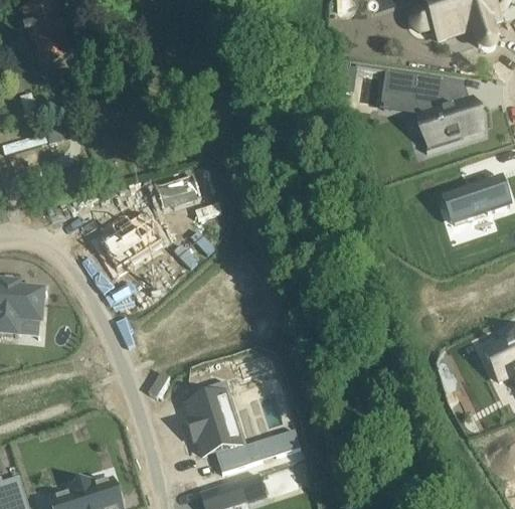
[(40,62),(73,52),(57,0),(40,0),(23,5),(27,21),(23,22),(25,27),(29,26),(40,62)]
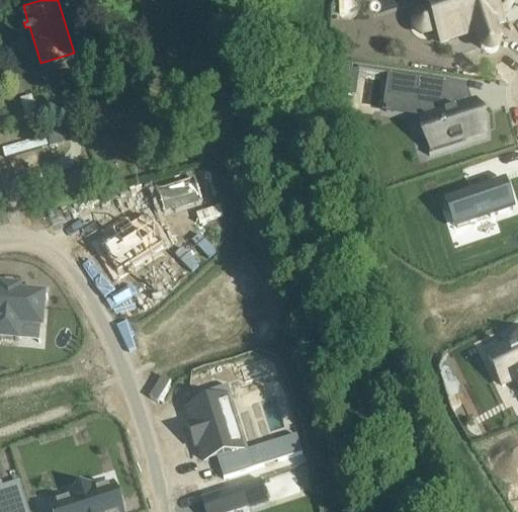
[(414,15),(414,19),(415,23),(418,26),(421,28),(425,29),(429,28),(437,25),(439,29),(438,30),(441,38),(476,26),(480,38),(479,39),(481,44),(488,41),(487,38),(492,36),(493,39),(500,37),(499,32),(498,32),(494,21),(503,18),(500,10),(503,9),(505,7),(507,6),(508,4),(510,0),(429,0),(431,4),(422,7),(418,9),(416,12),(414,15)]
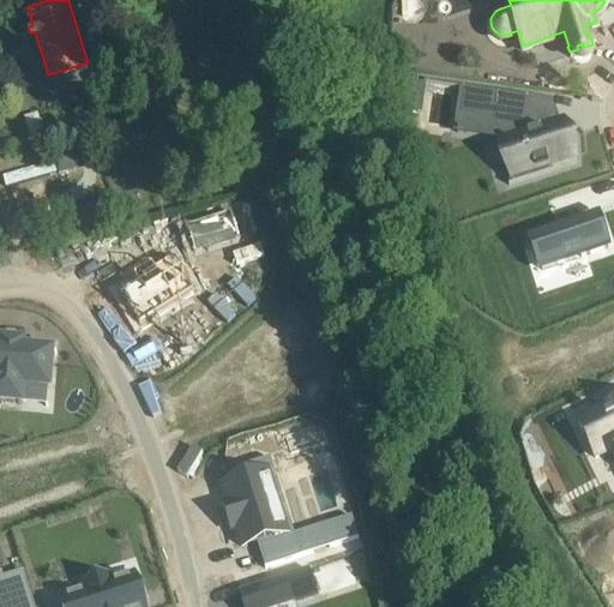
[(462,95),(461,109),(475,110),(475,112),(494,114),(506,150),(504,151),(506,157),(507,157),(513,175),(509,178),(509,179),(552,164),(552,163),(551,163),(549,158),(573,150),(573,149),(573,148),(572,148),(570,139),(571,139),(570,138),(569,134),(569,133),(567,133),(565,125),(563,126),(557,128),(554,119),(536,124),(527,92),(528,92),(528,90),(463,82),(463,83),(462,95)]
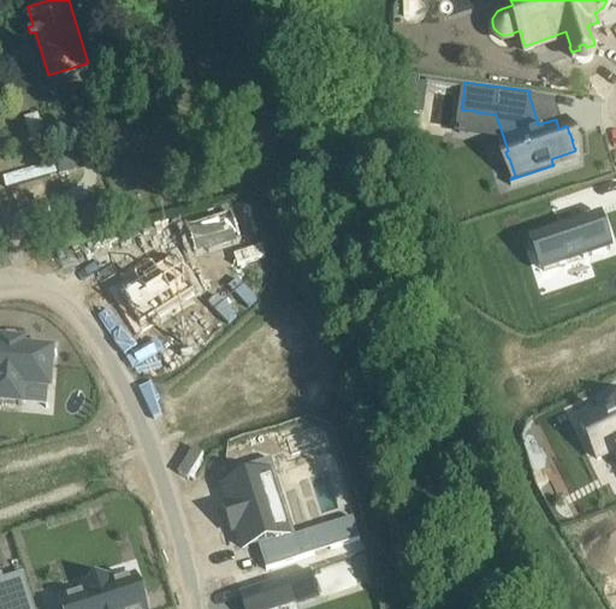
[(231,207),(185,223),(195,250),(241,236),(231,207)]
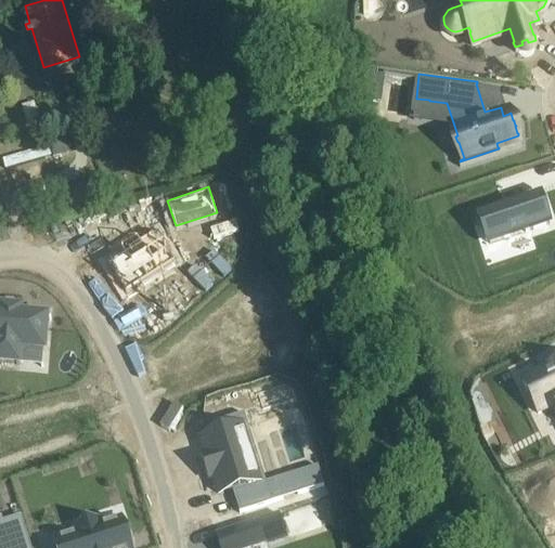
[(532,191),(479,209),(483,224),(485,224),(489,238),(503,234),(545,220),(545,219),(550,218),(545,204),(545,203),(543,198),(540,199),(537,190),(532,191)]
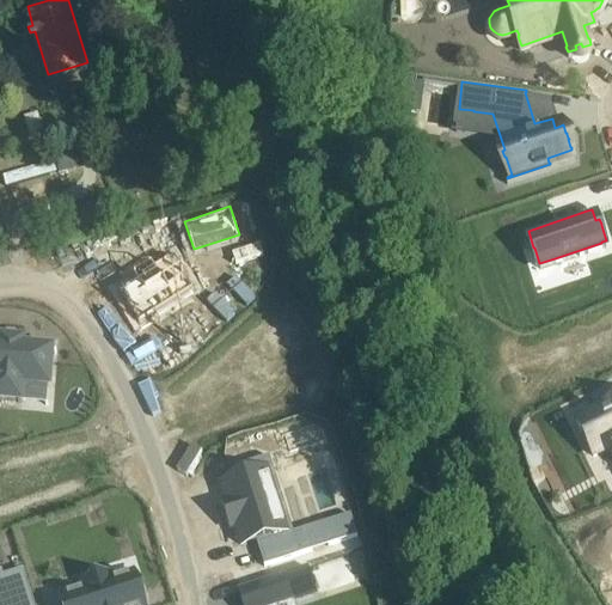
[(134,274),(116,285),(139,321),(154,310),(159,317),(195,293),(191,287),(194,285),(184,269),(187,268),(184,264),(182,266),(172,250),(154,261),(152,256),(130,269),(134,274)]
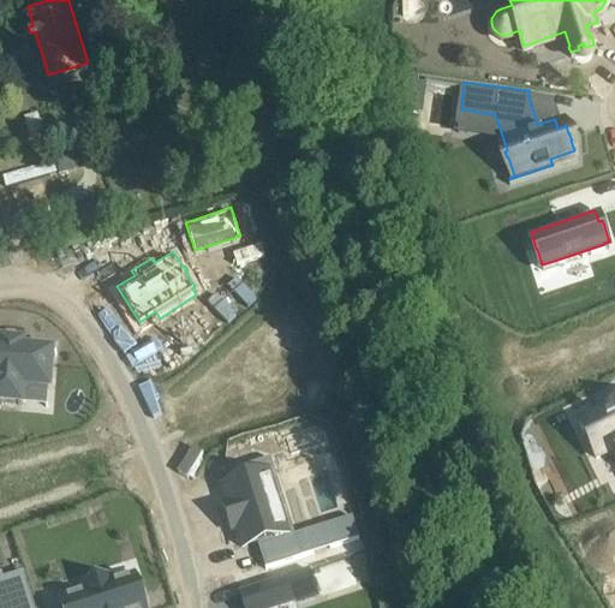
[(0,395),(18,398),(18,399),(21,399),(22,381),(48,383),(52,347),(23,345),(23,338),(21,338),(21,341),(3,340),(3,337),(0,335),(0,395)]
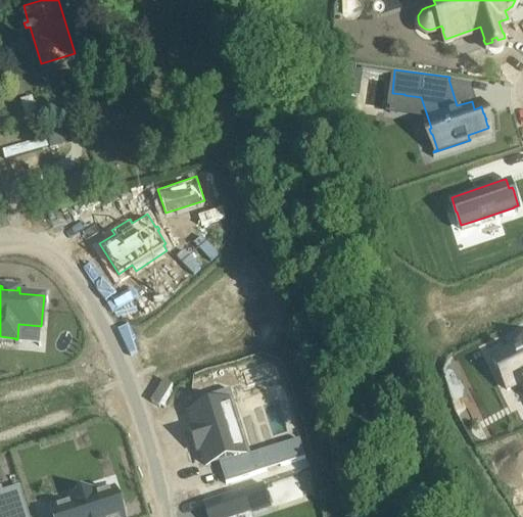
[(516,344),(492,356),(505,381),(518,375),(522,373),(522,375),(522,338),(515,342),(516,344)]
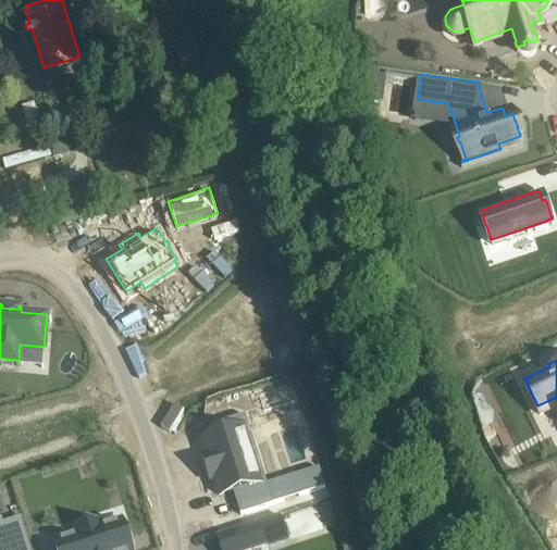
[(212,432),(202,435),(209,457),(206,458),(209,470),(213,469),(217,478),(218,478),(219,485),(232,480),(236,495),(240,494),(244,507),(239,508),(240,510),(284,496),(283,494),(282,495),(279,487),(276,478),(265,482),(252,441),(240,446),(231,415),(224,417),(224,416),(214,420),(219,430),(212,433),(212,432)]
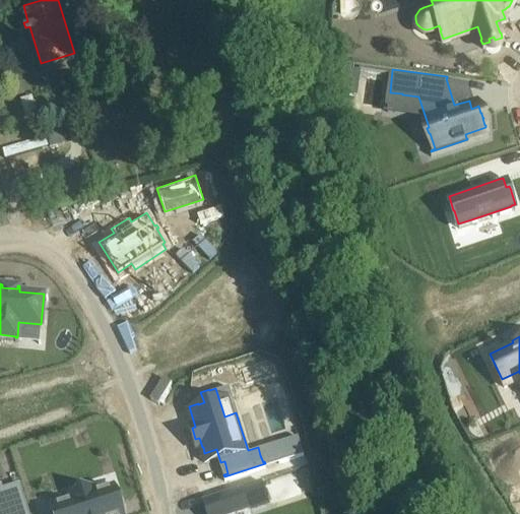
[(297,435),(275,442),(275,443),(278,452),(279,456),(278,457),(278,459),(304,451),(298,433),(296,433),(297,435)]
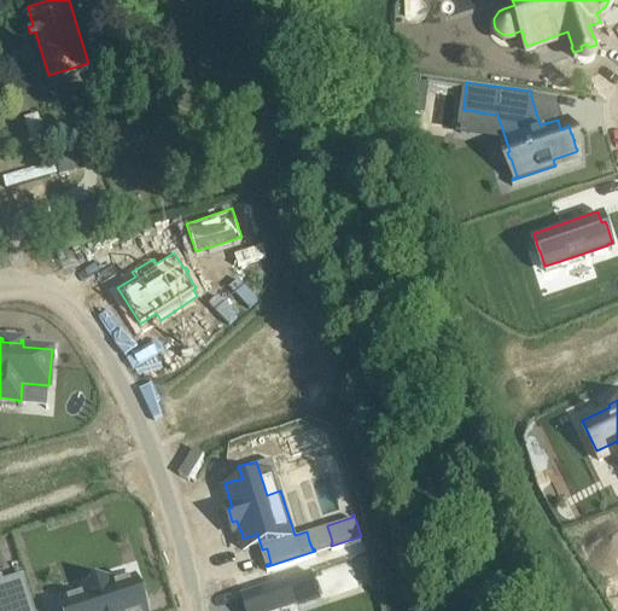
[(279,610),(279,609),(298,603),(320,595),(310,568),(262,583),(262,586),(269,609),(263,610),(279,610)]
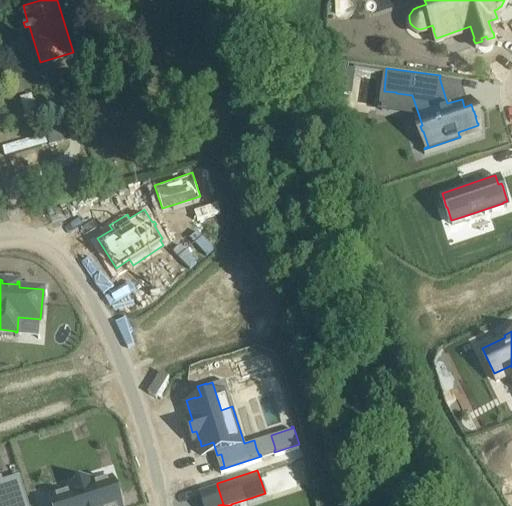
[(0,505),(30,505),(19,472),(2,477),(1,472),(0,472),(0,505)]
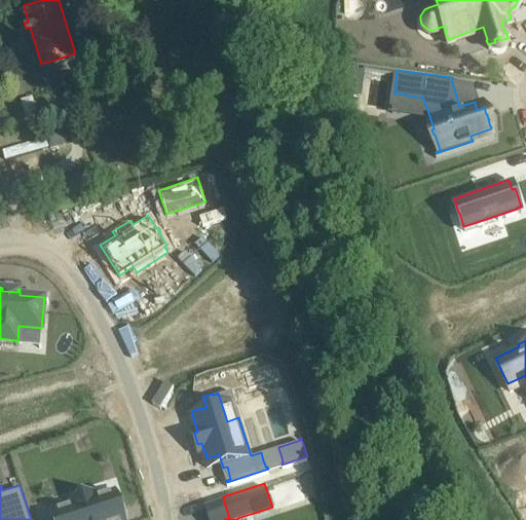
[(76,499),(50,507),(54,519),(125,519),(120,502),(102,508),(97,492),(96,490),(91,491),(89,487),(73,492),(76,499)]
